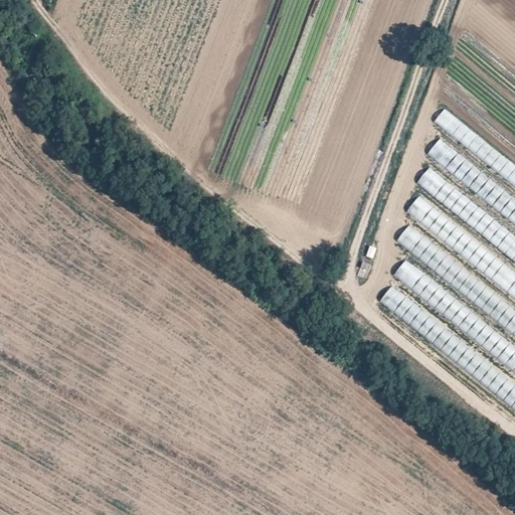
[(463,145),(474,133),(446,109),(435,121),(463,145)]
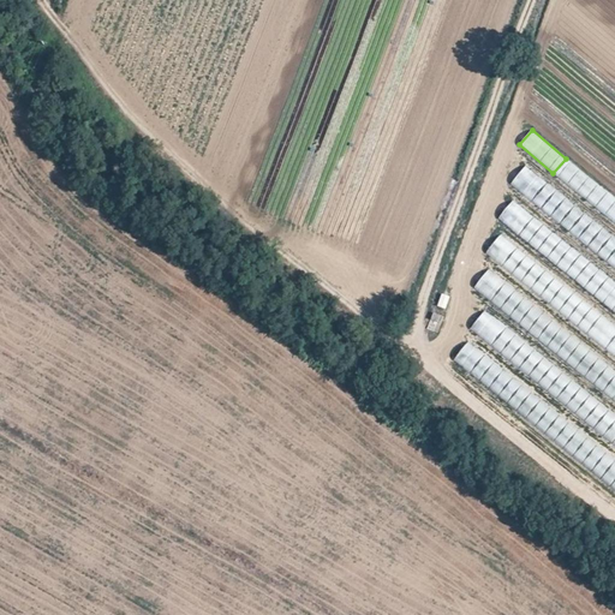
[(614,197),(561,156),(550,171),(614,220),(614,197)]
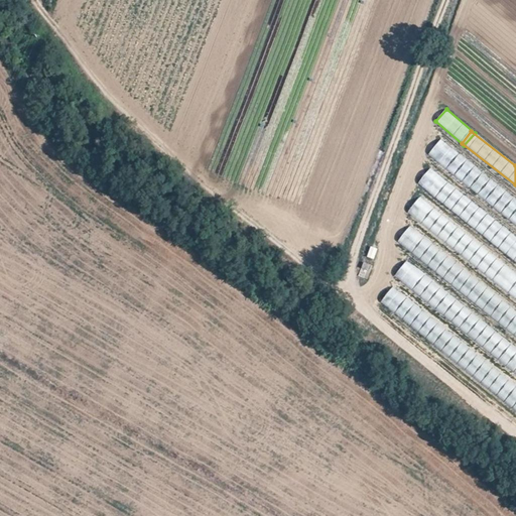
[(458,155),(447,169),(505,212),(515,198),(458,155)]
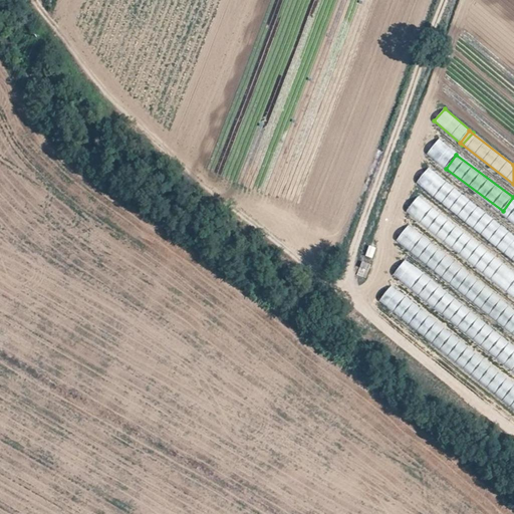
[(513,235),(446,184),(435,198),(513,258),(513,235)]
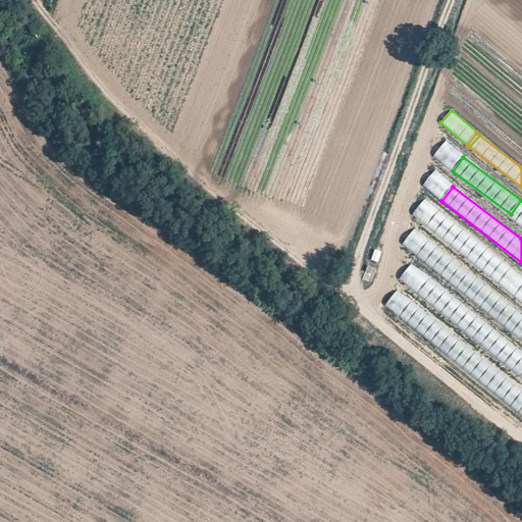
[(521,274),(423,201),(412,216),(513,291),(518,284),(516,283),(521,274)]
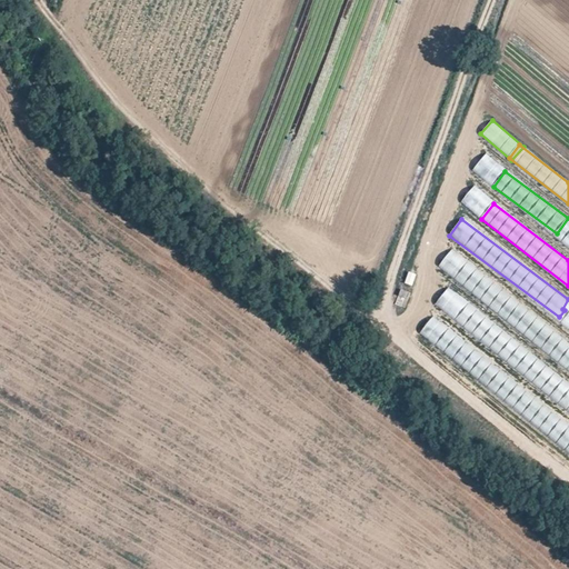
[(439,266),(525,331),(537,316),(450,250),(439,266)]
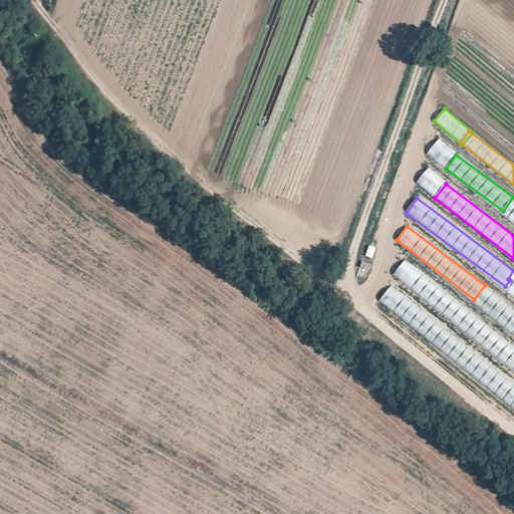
[(366,257),(373,258),(376,247),(368,245),(366,257)]
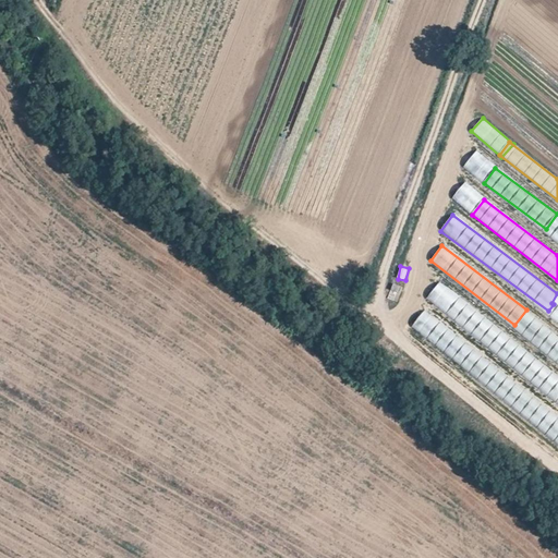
[(386,300),(396,303),(401,288),(391,284),(386,300)]
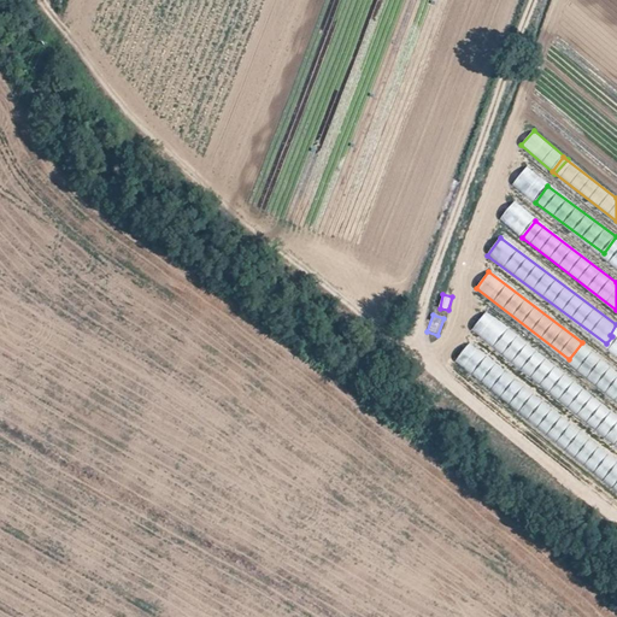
[(506,330),(495,346),(553,388),(564,374),(506,330)]
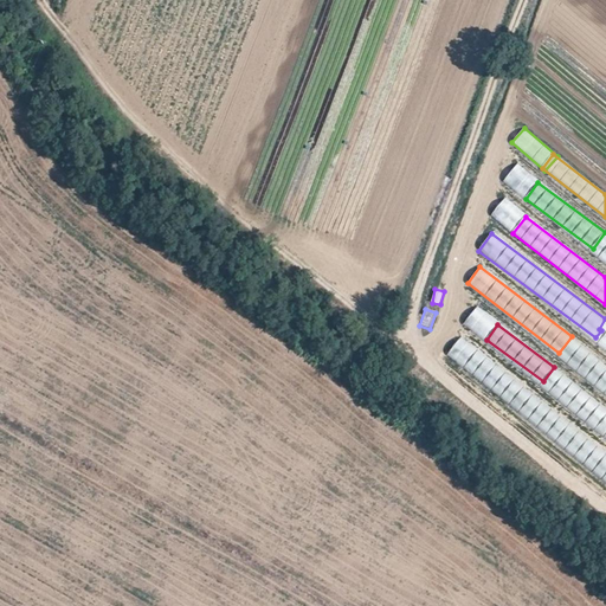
[(447,355),(515,403),(527,386),(459,339),(447,355)]
